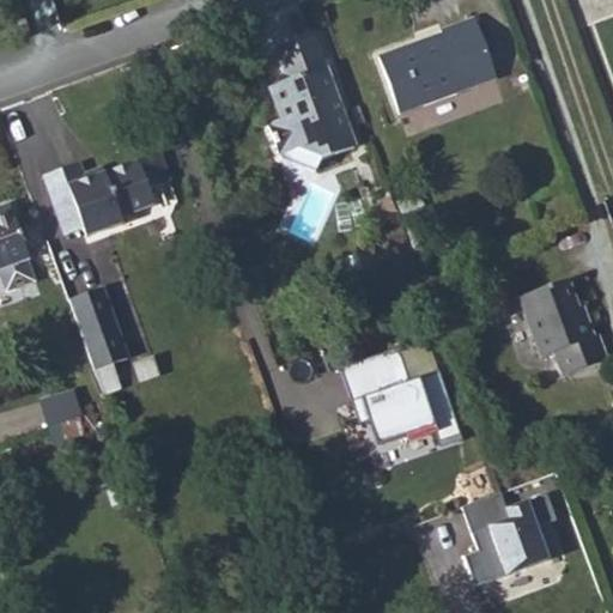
[(439,31),(441,35),(443,38),(418,48),(417,43),(377,58),(399,115),(496,80),(473,19),(439,31)]
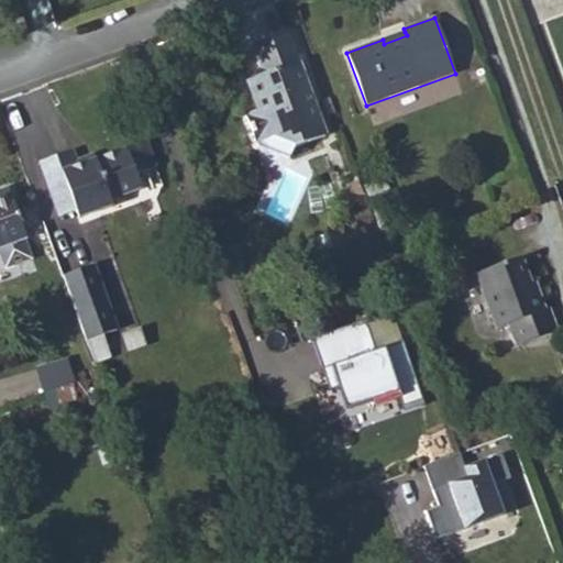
[(252,45),(261,69),(263,76),(251,80),(245,81),(256,111),(246,116),(253,140),(255,140),(256,143),(289,158),(295,146),(326,135),(288,32),(252,45)]
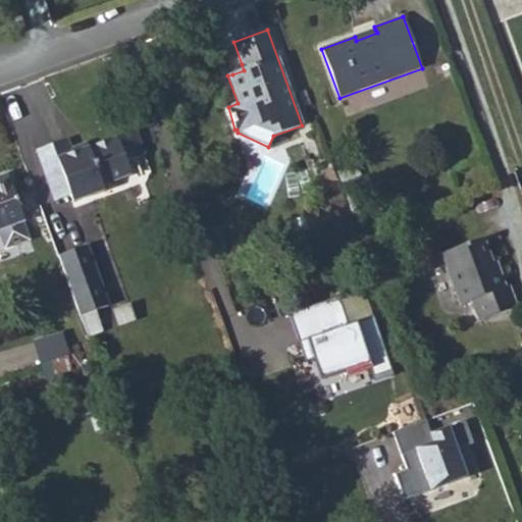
[(377,33),(375,30),(355,37),(356,41),(377,33)]
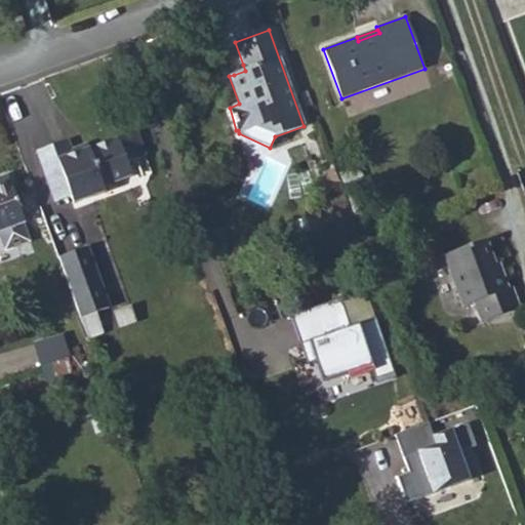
[(245,71),(243,65),(232,69),(234,75),(245,71)]
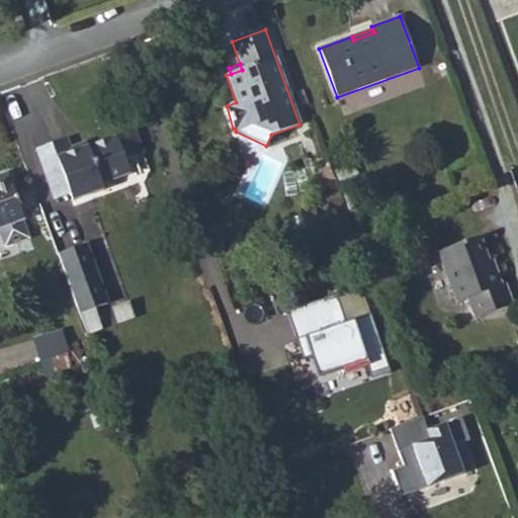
[(100,185),(122,177),(126,167),(124,161),(143,154),(135,131),(72,153),(67,139),(36,150),(54,199),(69,194),(72,201),(102,190),(100,185)]
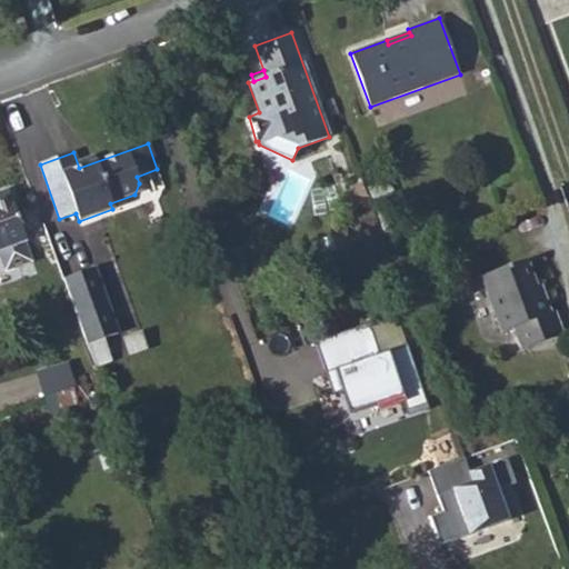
[(0,199),(11,196),(9,190),(0,192),(0,199)]
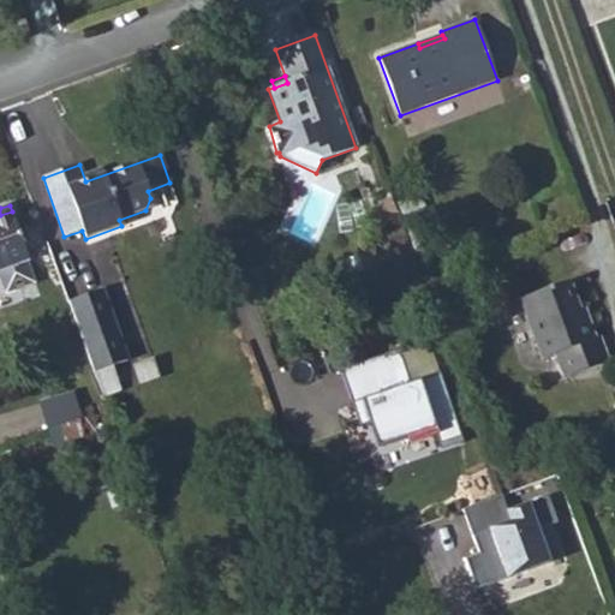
[(30,261),(12,212),(0,215),(0,278),(5,294),(35,284),(28,261),(30,261)]
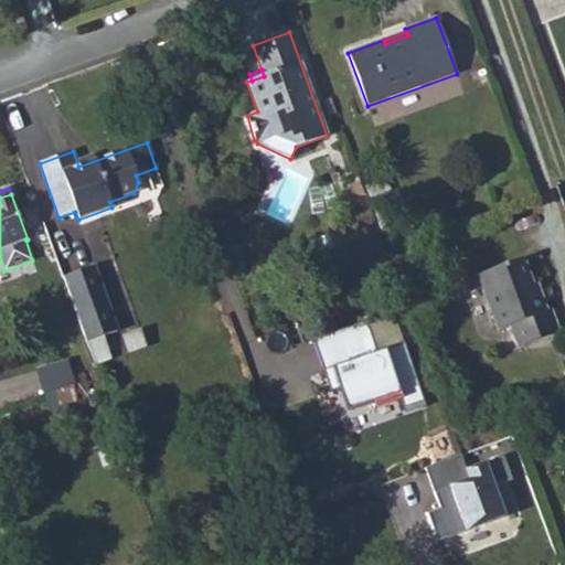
[(42,224),(34,202),(23,206),(32,227),(42,224)]
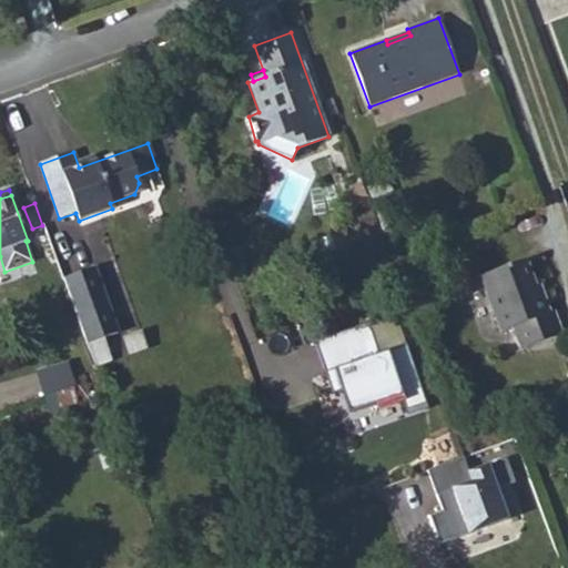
[(482,277),(500,333),(514,327),(521,350),(561,335),(553,313),(548,314),(543,297),(538,298),(525,261),(482,277)]
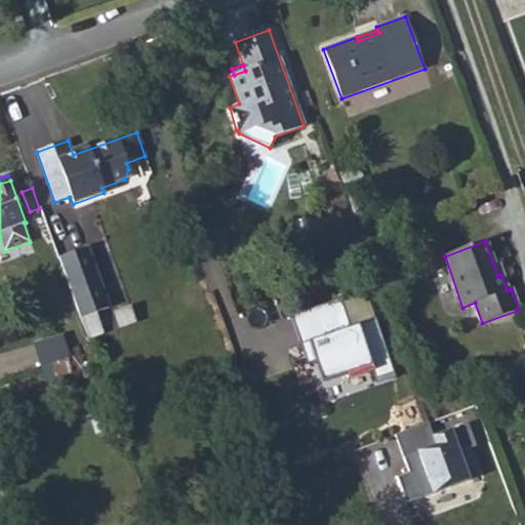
[(87,248),(57,258),(79,319),(109,309),(87,248)]
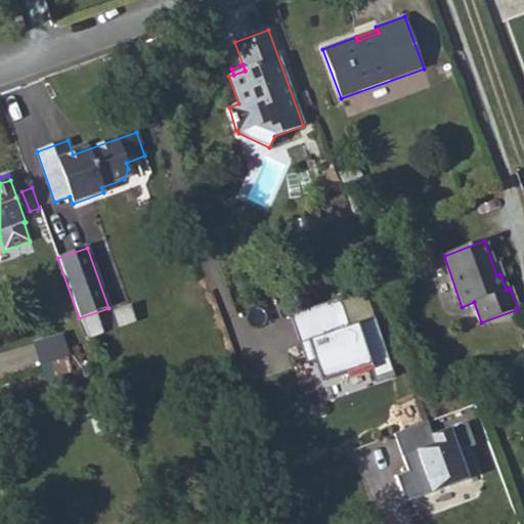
[(349,328),(340,299),(291,317),(300,345),(303,344),(309,361),(306,362),(307,363),(318,360),(325,381),(369,366),(375,380),(391,374),(393,378),(394,378),(375,318),(349,328)]
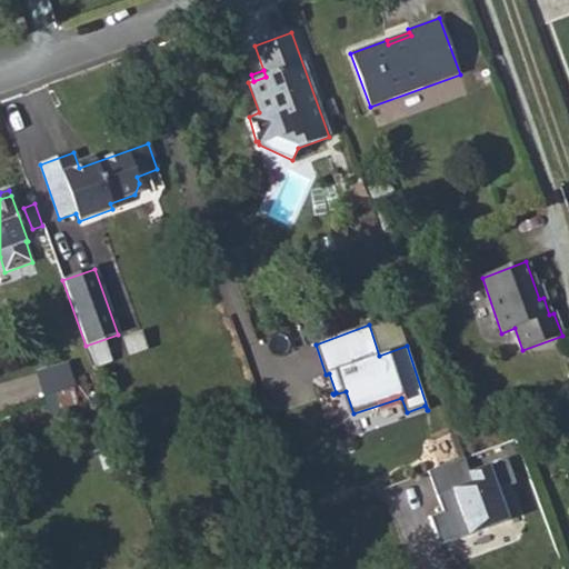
[(71,362),(41,368),(48,410),(78,405),(71,362)]
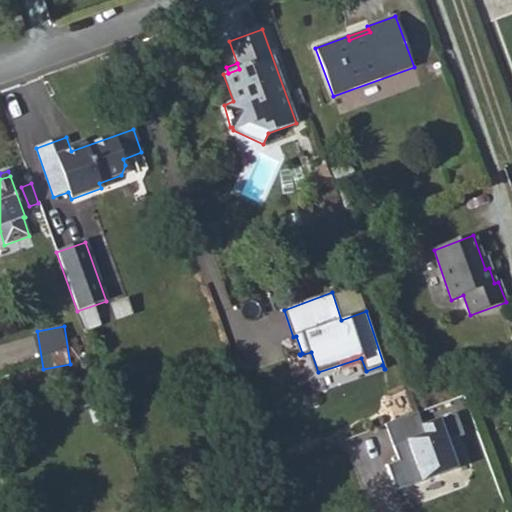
[(457,468),(440,421),(424,427),(417,409),(384,422),(398,461),(385,466),(395,491),(457,468)]
